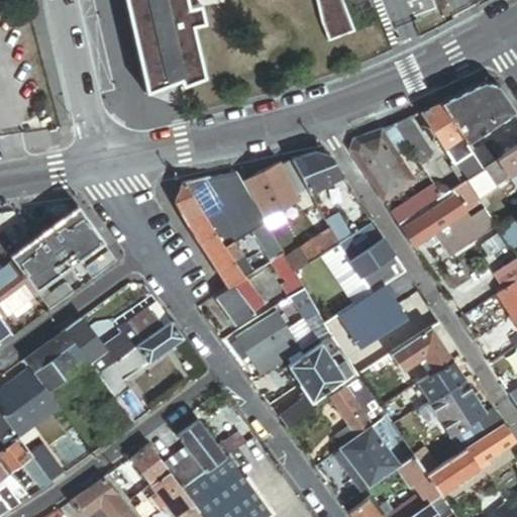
[(177,84),(179,90),(203,81),(191,29),(202,26),(198,7),(187,10),(184,0),(120,0),(142,97),(177,84)]
